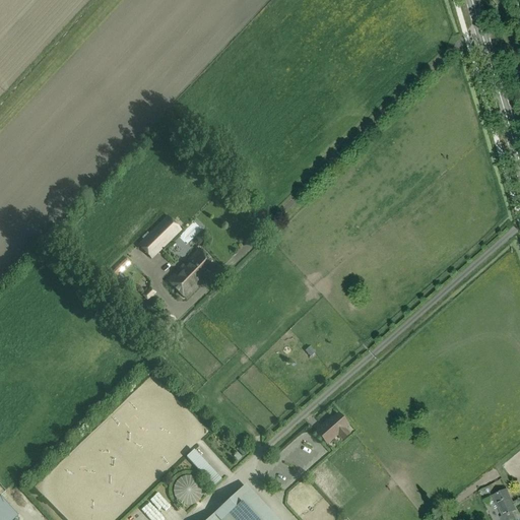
[(168,217),(138,246),(151,259),(180,231),(168,217)]
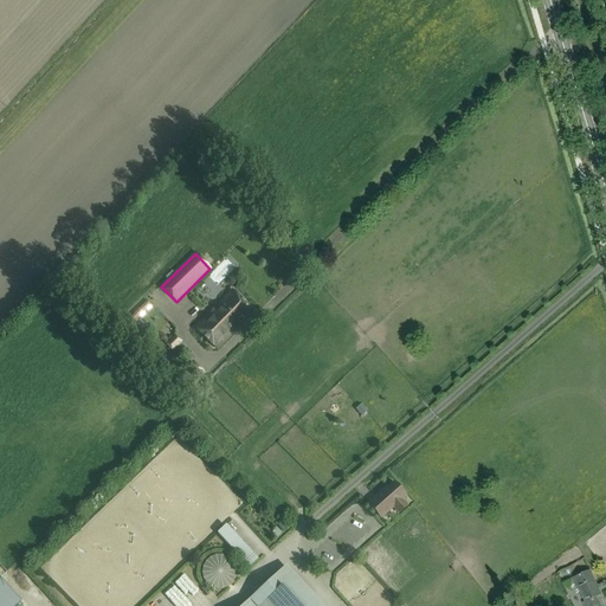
[(232,292),(197,329),(217,349),(252,313),(232,292)]
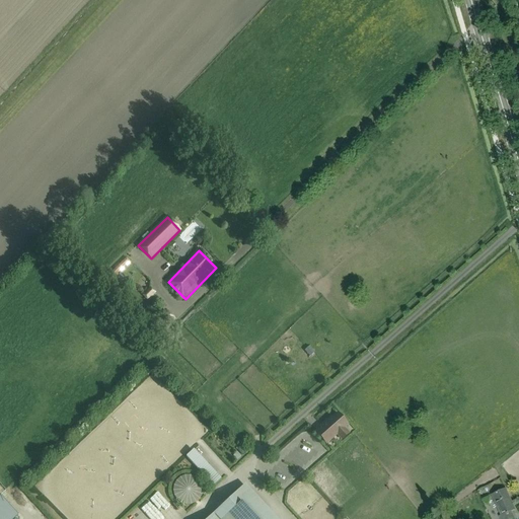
[(142,295),(147,300),(155,293),(150,287),(142,295)]
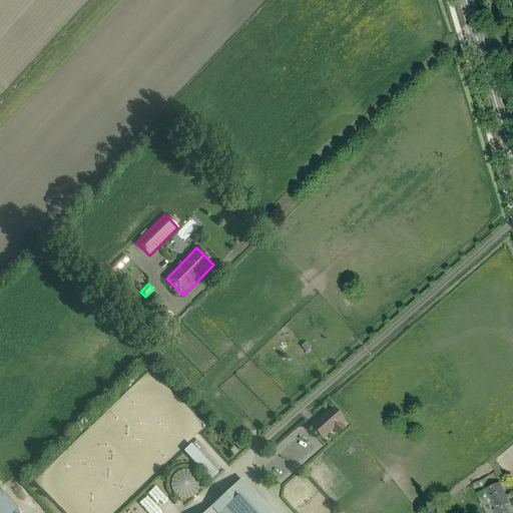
[(338,435),(343,430),(338,425),(344,420),(334,409),(324,417),(323,416),(311,426),(322,439),(333,429),(338,435)]
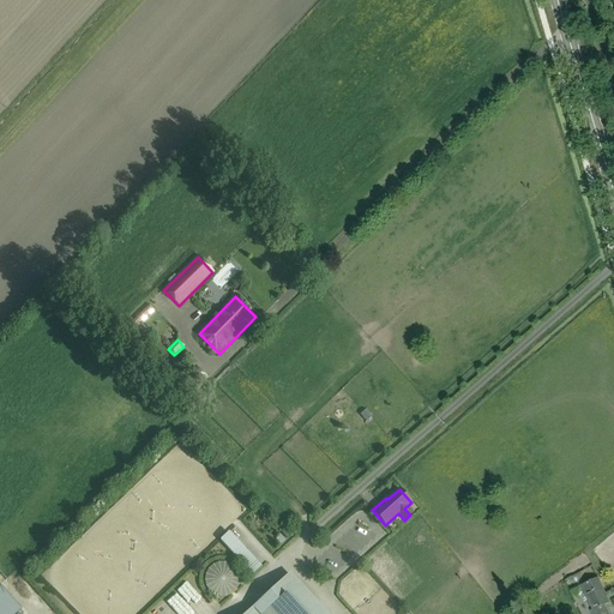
[(239,527),(233,531),(242,543),(247,539),(239,527)]
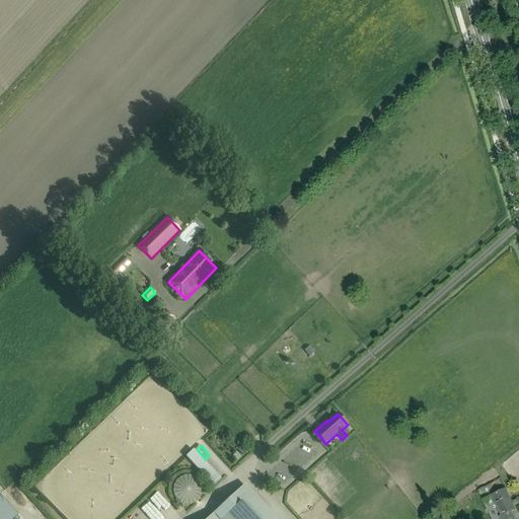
[(194,450),(187,457),(213,487),(220,479),(194,450)]
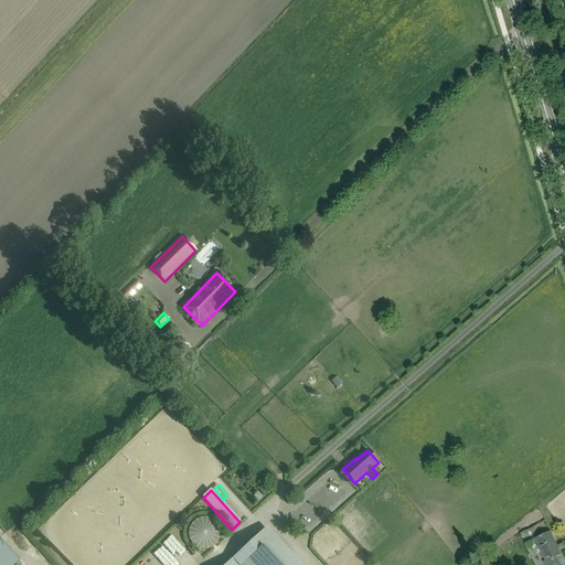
[(193,545),(198,548),(203,550),(208,550),(213,547),(216,544),(220,540),(221,534),(220,529),(216,523),(212,520),(206,518),(200,518),(194,521),(191,524),(189,530),(189,535),(190,541),(193,545)]
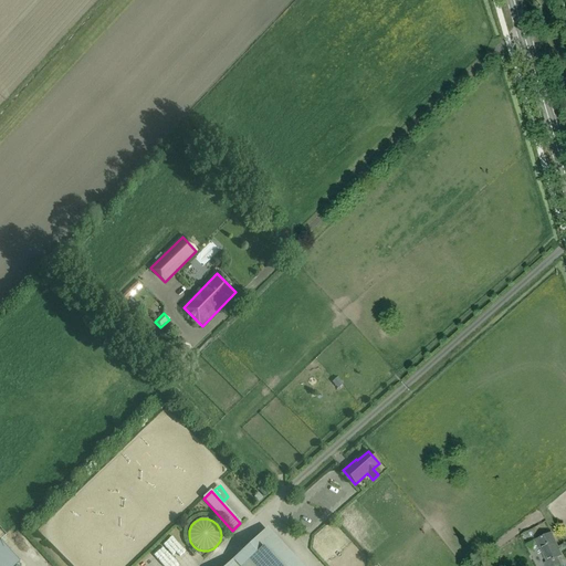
[(303,565),(269,530),(229,565),(303,565)]
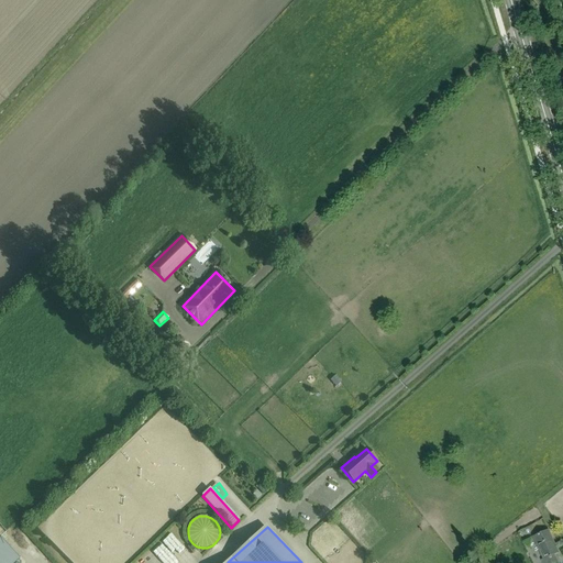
[(188,548),(180,540),(179,541),(168,528),(158,537),(177,558),(188,548)]
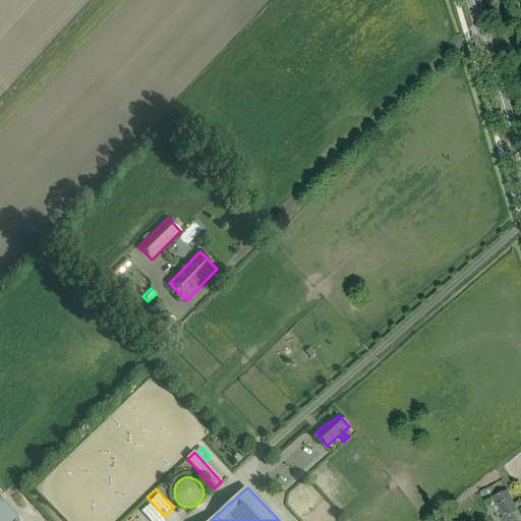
[(507,491),(494,498),(503,518),(502,519),(502,520),(516,520),(517,520),(514,514),(516,513),(507,491)]
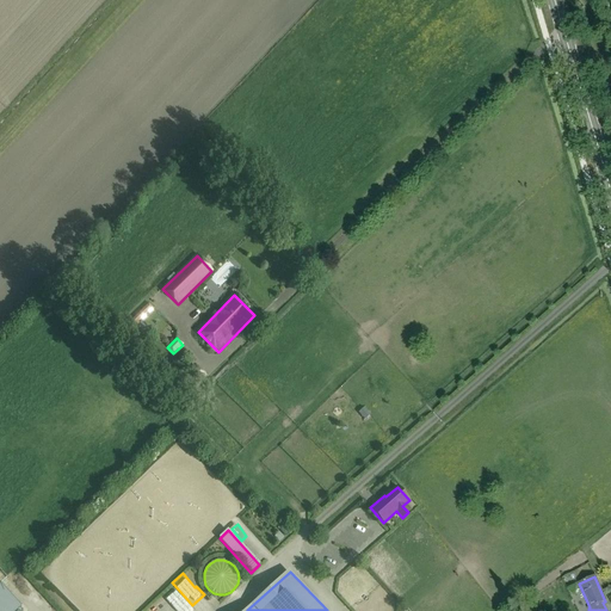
[(576,581),(567,586),(579,610),(585,610),(584,606),(587,605),(576,581)]
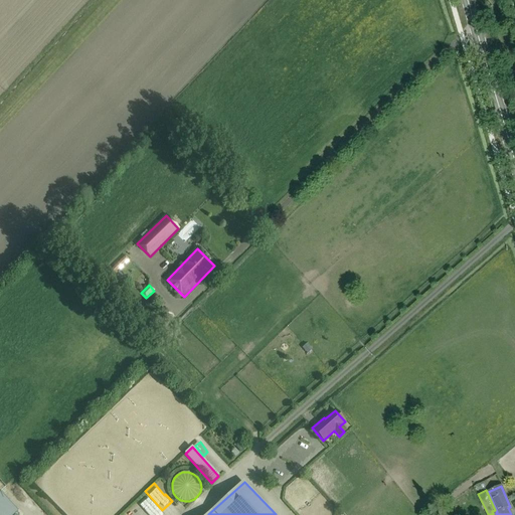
[(0,514),(13,514),(18,511),(0,492),(0,491),(0,514)]
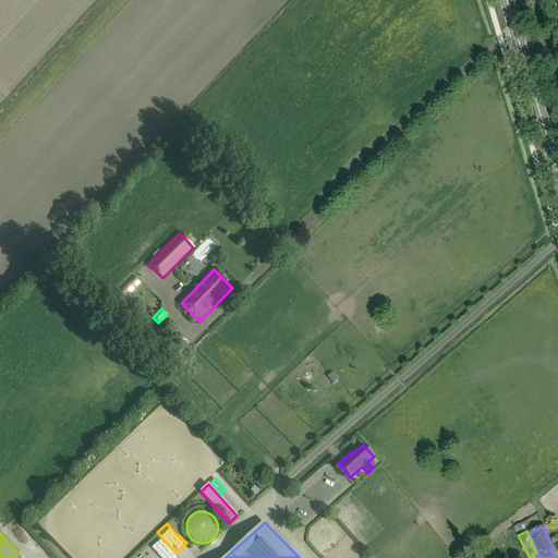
[(159,557),(167,553),(165,549),(168,545),(157,537),(150,542),(148,544),(128,557),(159,557)]
